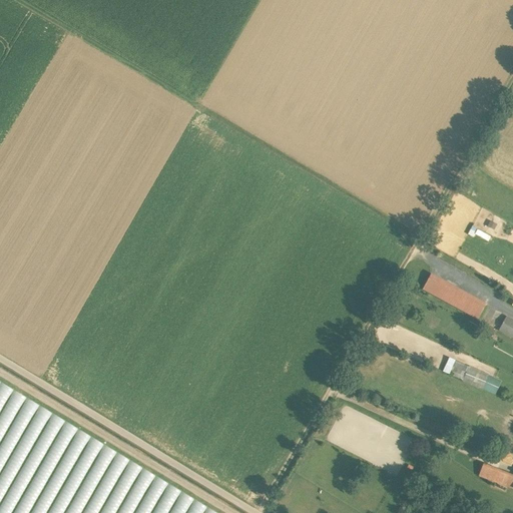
[(477,228),(474,233),(488,241),(491,236),(477,228)]
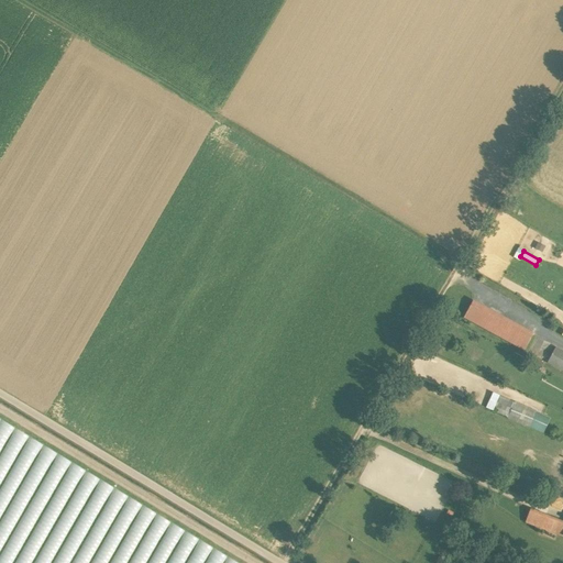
[(533,334),(473,301),(463,318),(523,351),(533,334)]
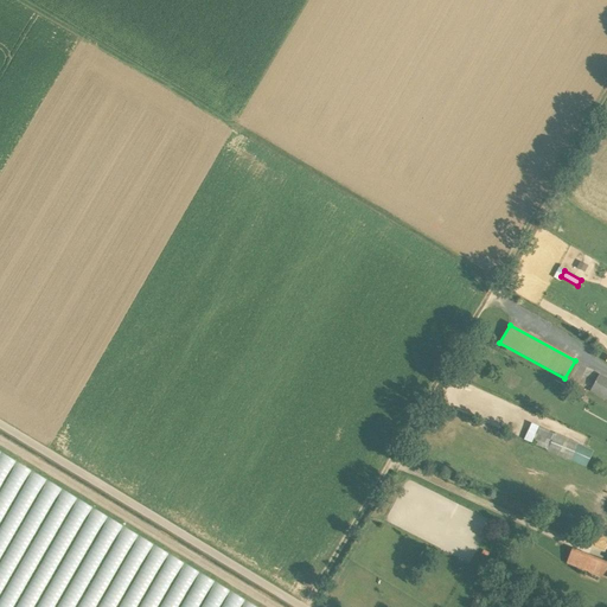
[(606,378),(599,375),(589,391),(606,401),(606,378)]
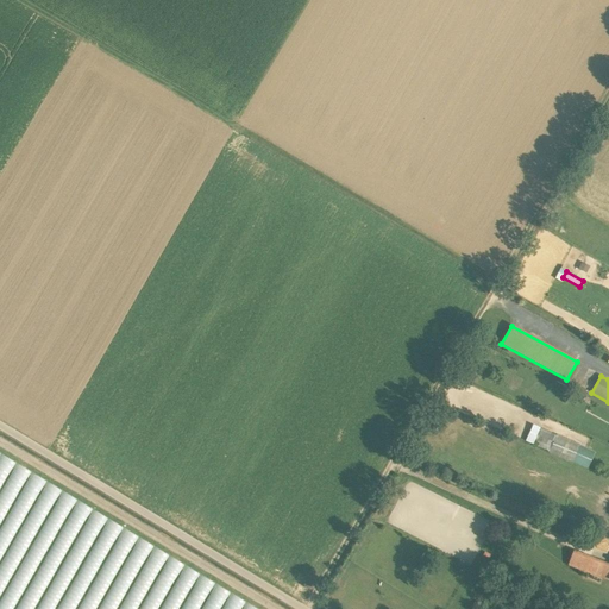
[(533,424),(526,441),(550,451),(557,433),(533,424)]
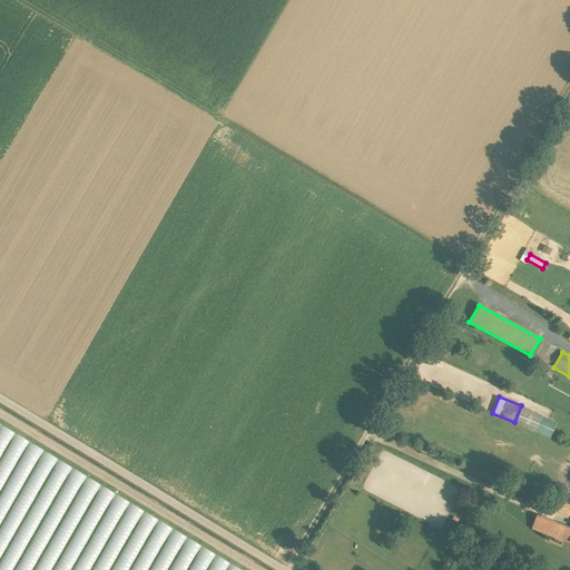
[(542,419),(521,410),(514,424),(550,439),(556,425),(541,420),(542,419)]
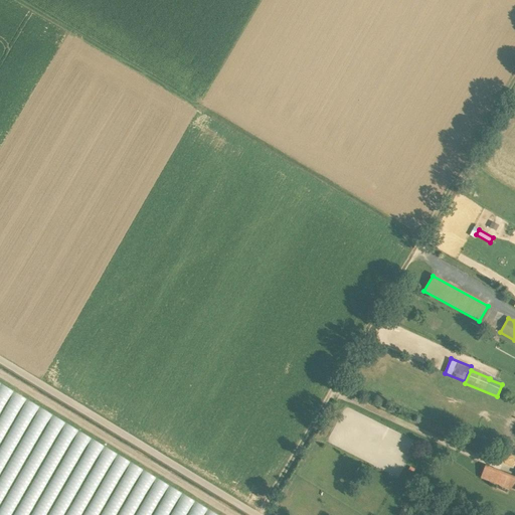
[(175,490),(0,383),(0,395),(20,407),(21,405),(27,418),(35,414),(41,428),(46,420),(78,441),(78,442),(93,450),(95,455),(100,452),(104,461),(135,480),(139,474),(146,491),(150,485),(158,501),(163,492),(169,504),(179,500),(175,490)]
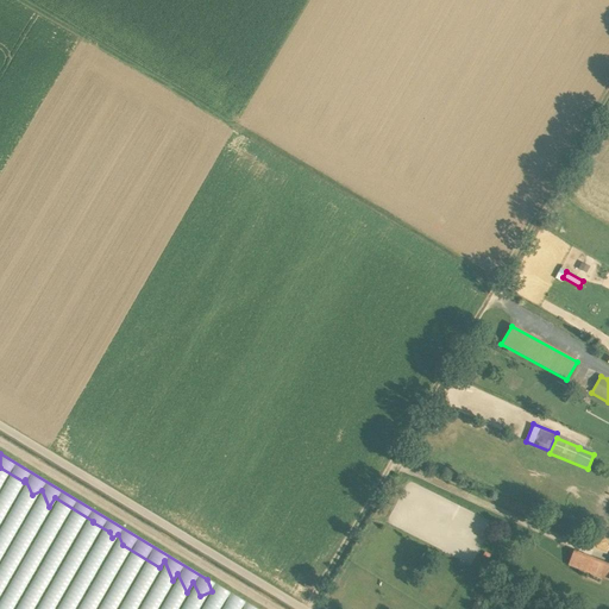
[(570,565),(608,578),(608,567),(573,554),(572,556),(570,565)]
